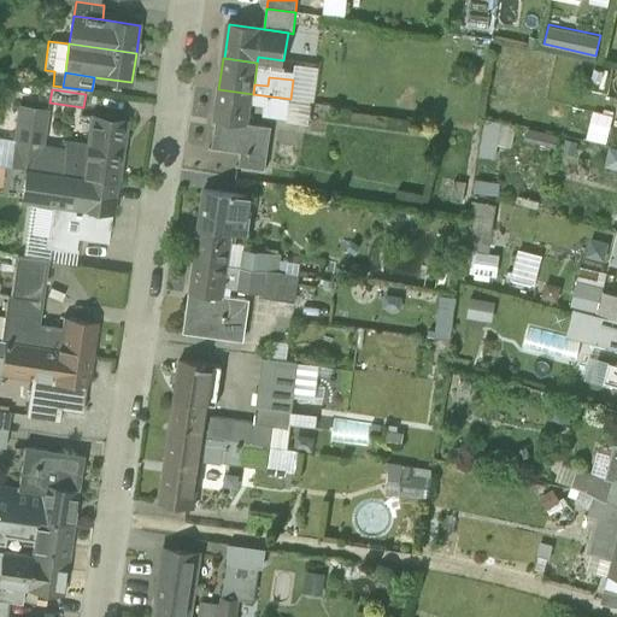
[(213,124),(216,124),(247,129),(248,127),(251,106),(253,94),(218,89),(213,124)]
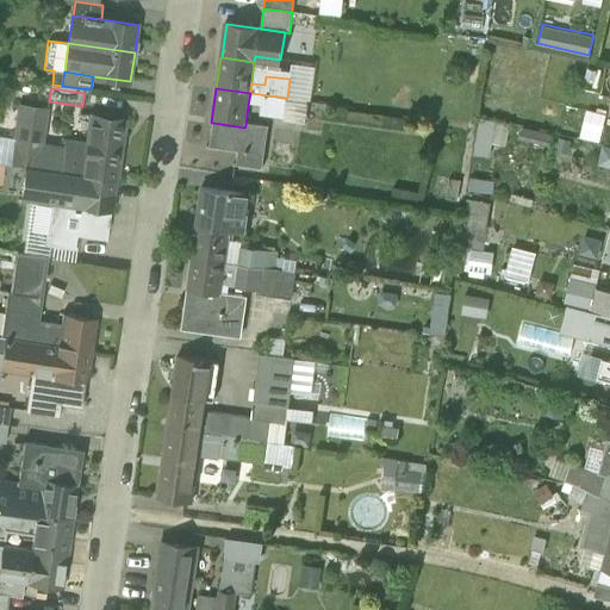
[(261,116),(284,119),(287,98),(250,93),(248,105),(262,107),(261,116)]
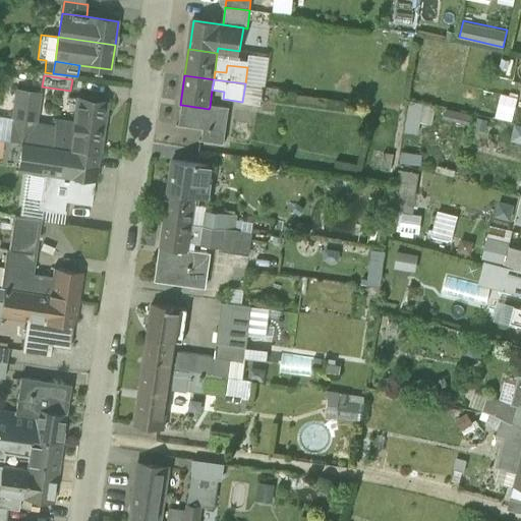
[(22,142),(51,147),(54,125),(32,122),(33,116),(37,117),(40,93),(17,90),(12,118),(9,140),(22,142)]
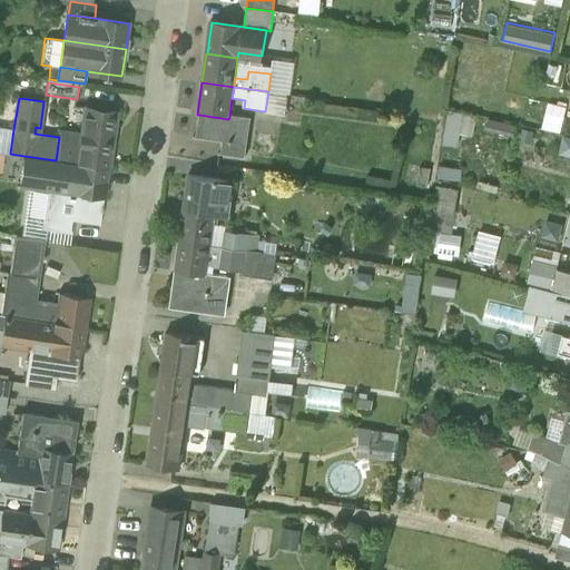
[(548,102),(542,127),(560,131),(566,107),(548,102)]
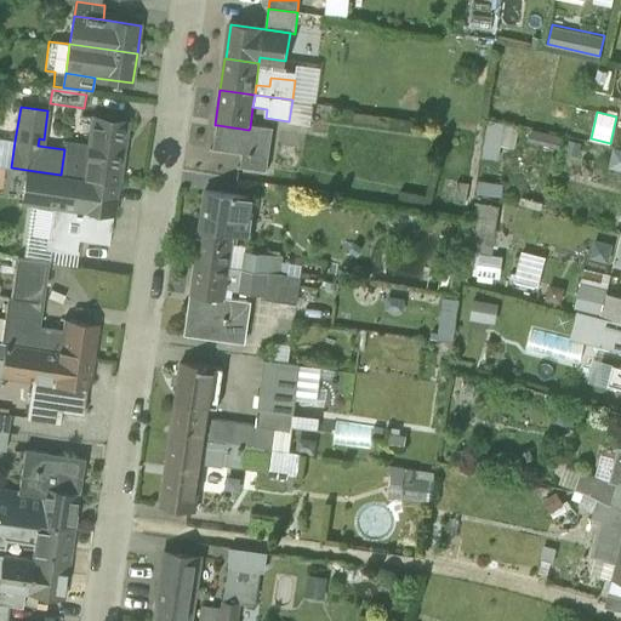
[(93,117),(89,146),(123,151),(127,121),(93,117)]
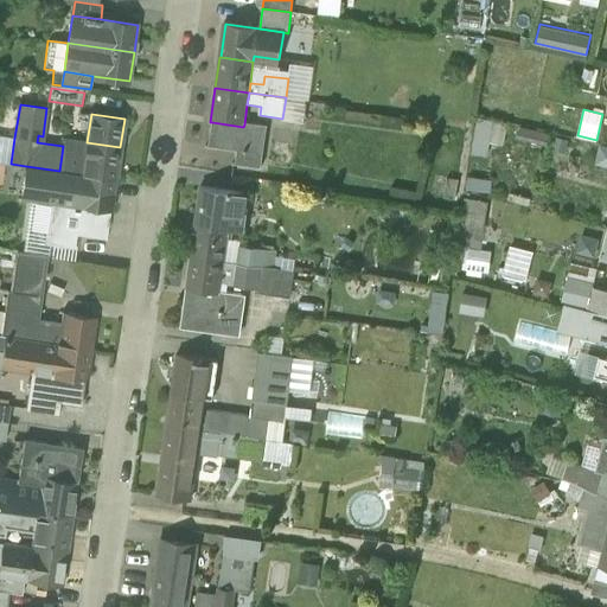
[(506,144),(509,120),(475,117),(472,154),(487,155),(487,142),(506,144)]
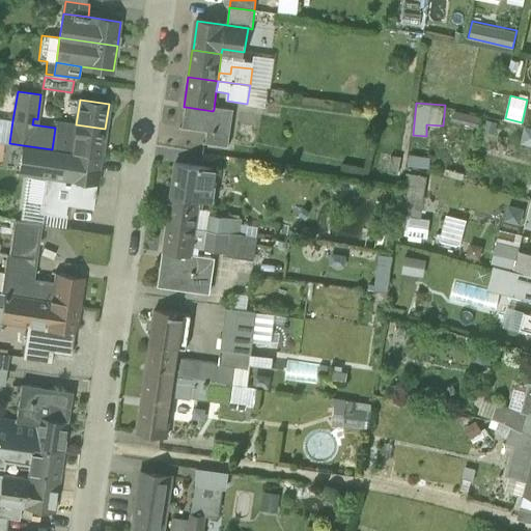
[(232,112),(214,109),(213,111),(186,107),(182,131),(207,134),(228,137),(232,112)]
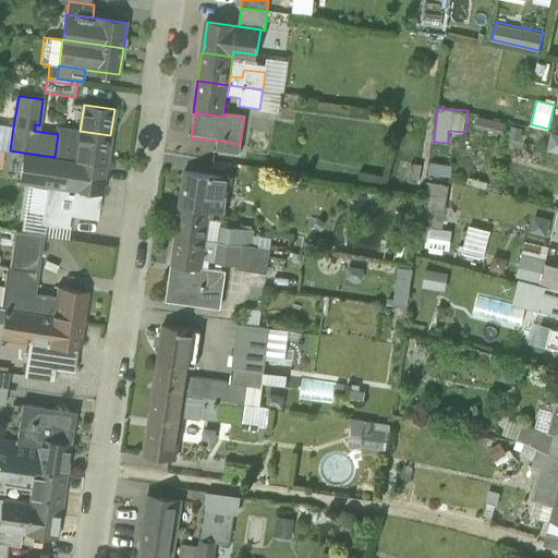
[(0,148),(10,150),(13,126),(0,124),(0,148)]
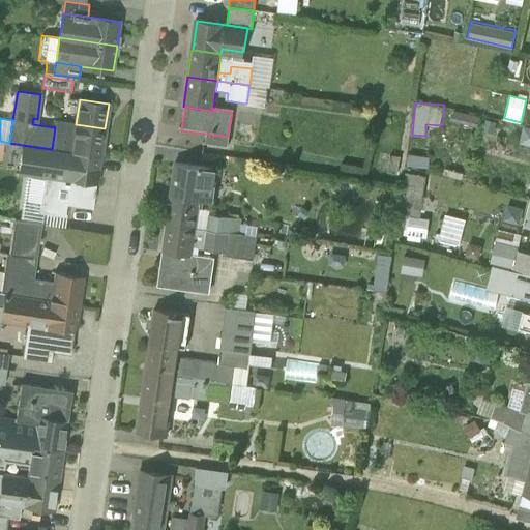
[(56,122),(55,127),(52,149),(71,152),(76,125),(56,122)]
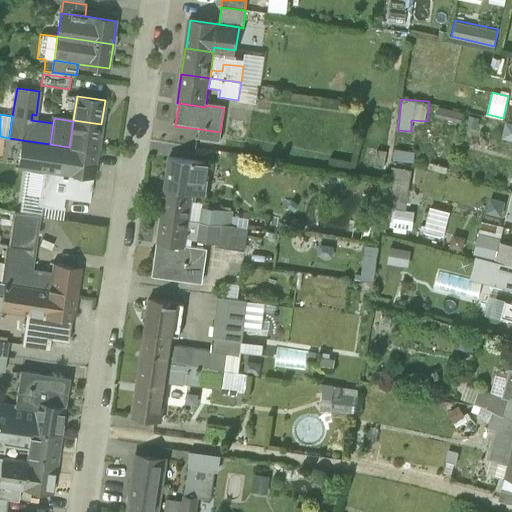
[(73,120),(73,121),(69,147),(97,151),(101,124),(73,120)]
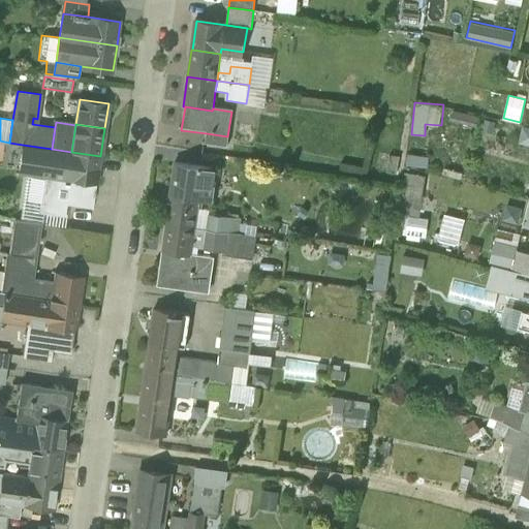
[(205,146),(225,149),(227,136),(207,133),(205,146)]
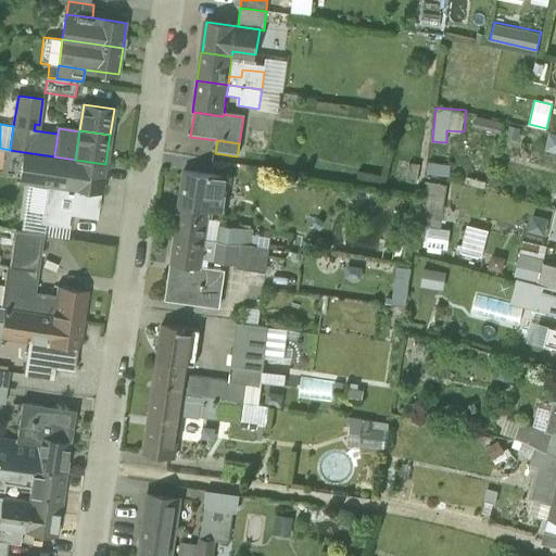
[(48,185),(72,188),(75,160),(54,156),(24,152),(20,180),(28,181),(48,185)]
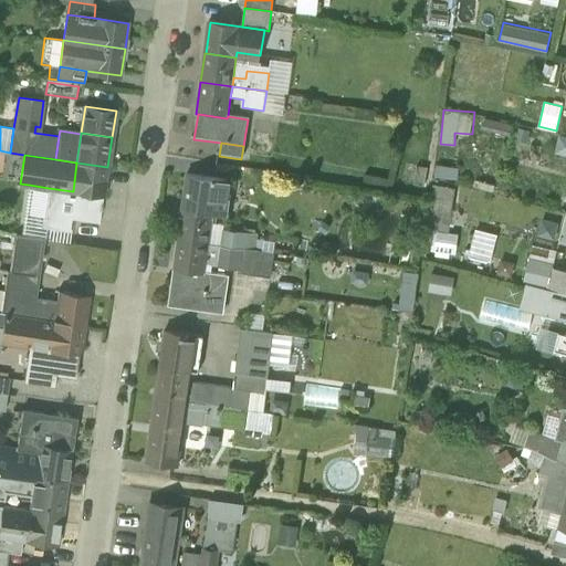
[(107,167),(76,163),(73,191),(73,192),(103,197),(104,197),(108,167),(107,167)]
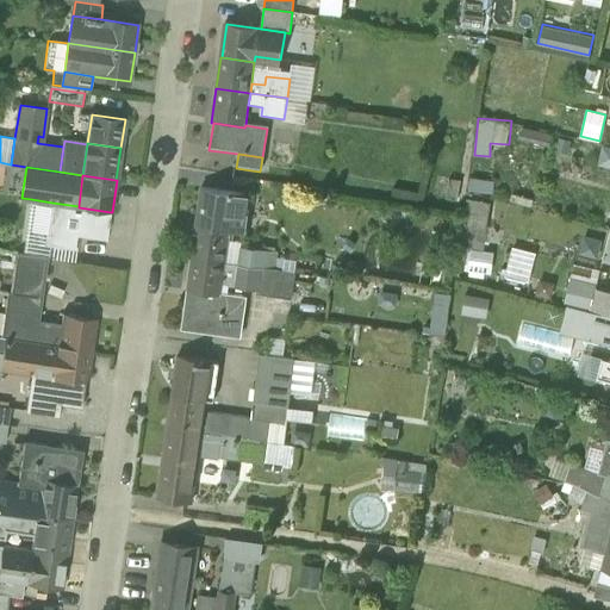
[(495,192),(496,179),(470,175),(468,188),(495,192)]
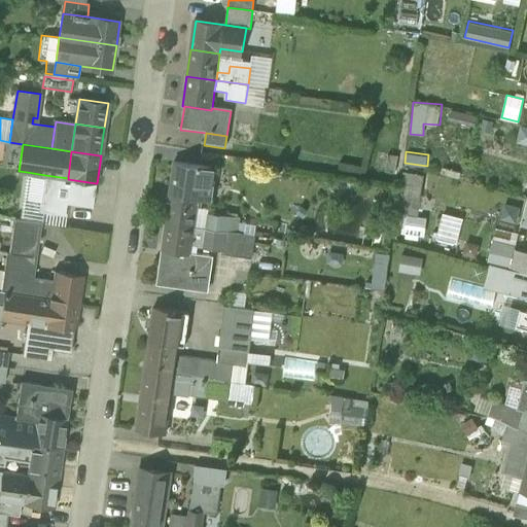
[(174,163),(170,195),(199,200),(210,201),(215,168),(174,163)]
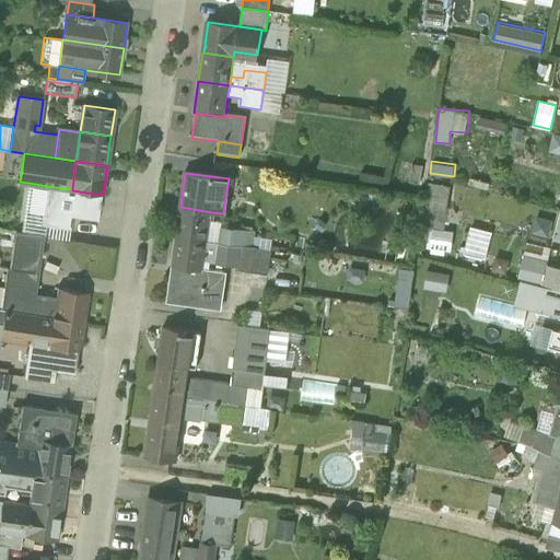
[(43,224),(44,212),(48,186),(28,183),(23,221),(43,224)]
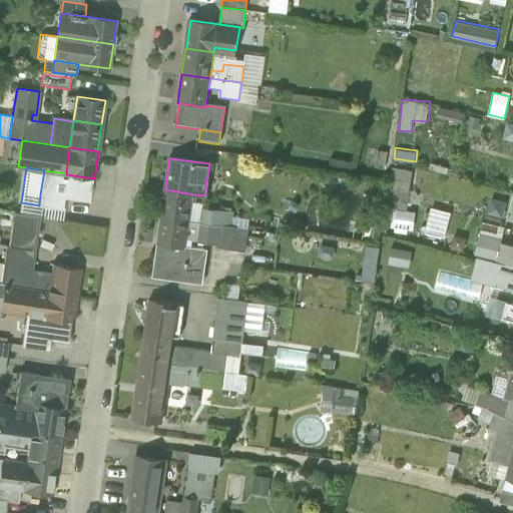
[(408,209),(413,170),(394,167),(388,205),(395,206),(392,226),(413,229),(416,210),(408,209)]
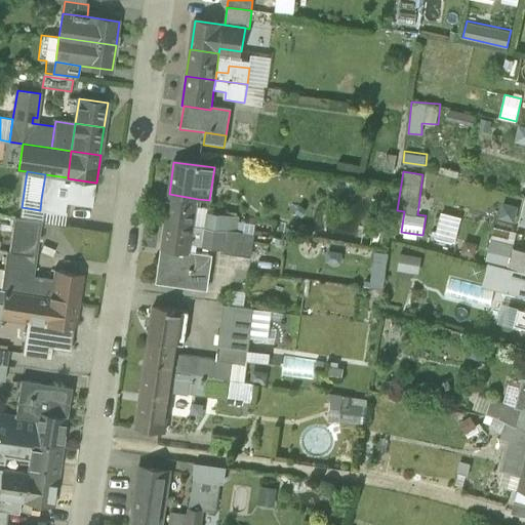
[(68,177),(45,174),(41,199),(67,202),(93,206),(93,204),(92,204),(95,183),(68,178),(68,177)]
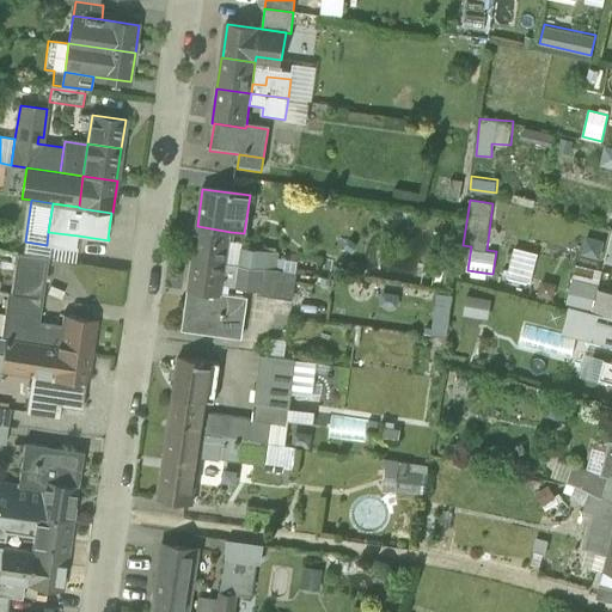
[(230,242),(231,232),(197,226),(193,258),(226,263),(228,248),(233,249),(234,243),(230,242)]
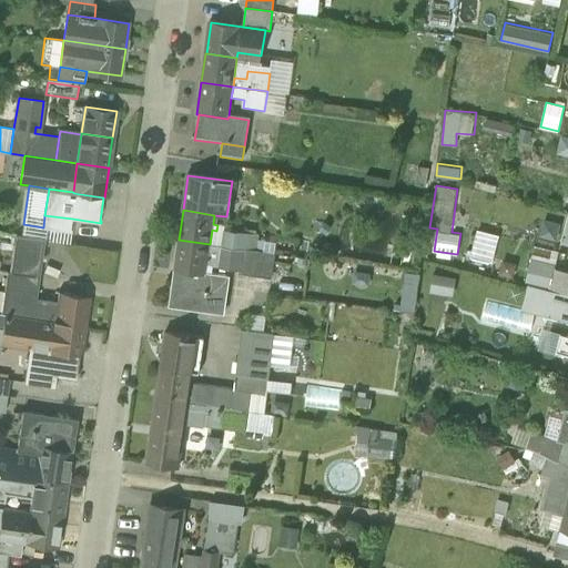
[(43,227),(71,232),(71,229),(70,229),(72,219),(44,215),(43,227)]
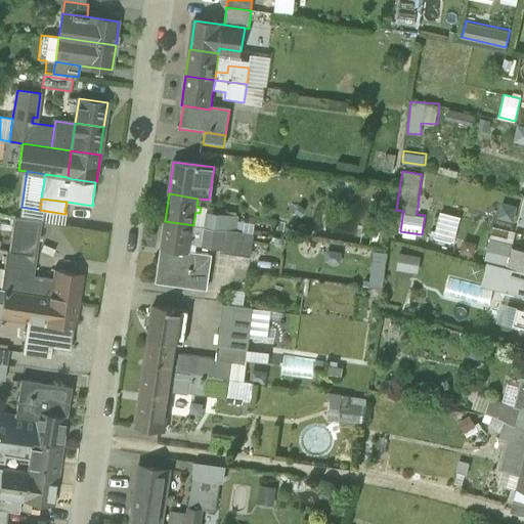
[(224,229),(236,231),(238,217),(235,216),(236,213),(223,211),(223,214),(207,212),(205,227),(224,229)]
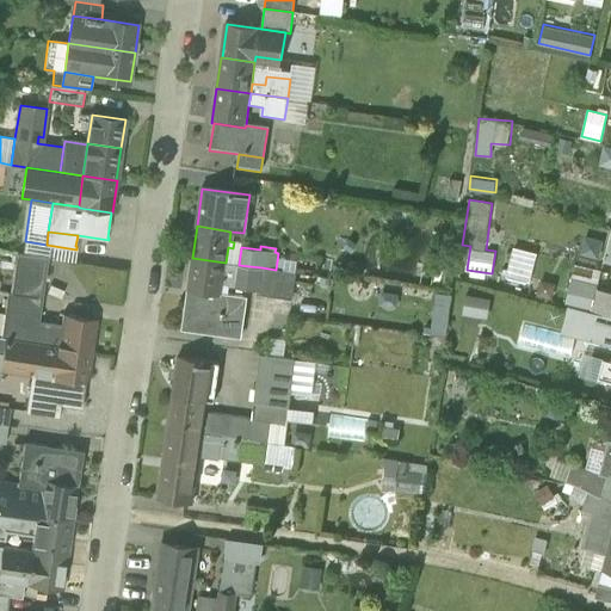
[(14,269),(45,272),(48,258),(17,253),(14,269)]
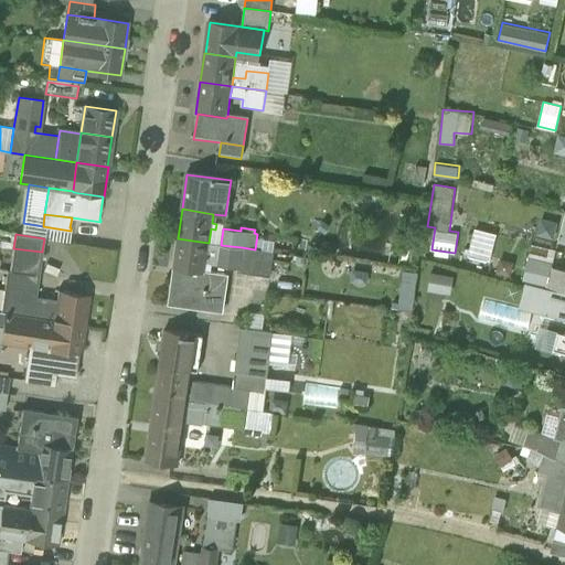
[(532,244),(557,246),(557,238),(532,235),(532,244)]
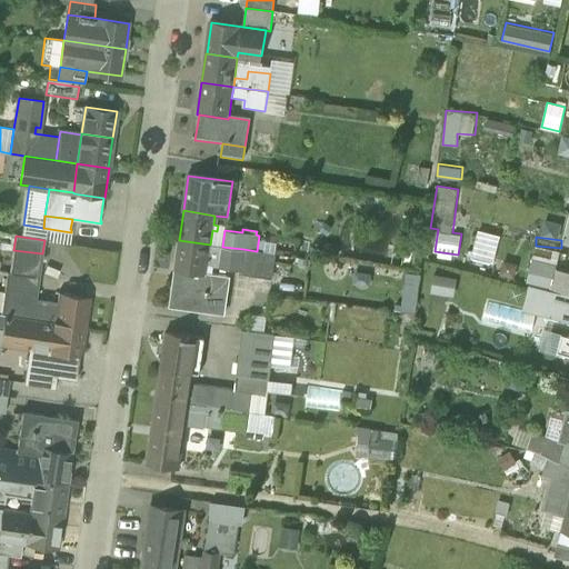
[(175,270),(176,270),(206,275),(206,273),(207,266),(210,245),(179,240),(175,270)]
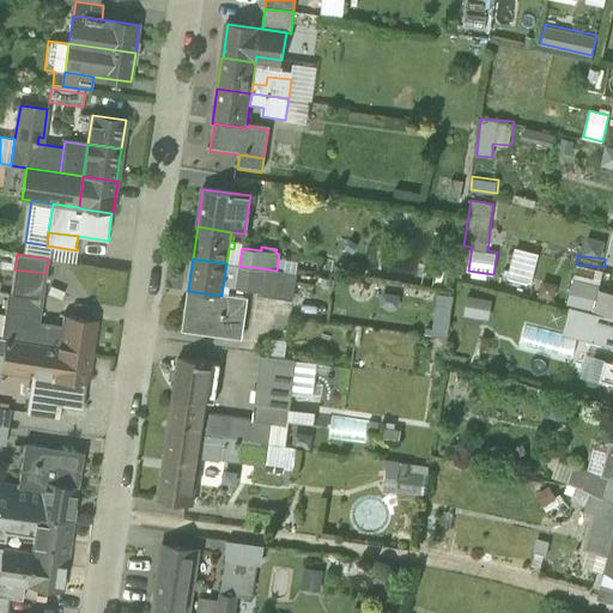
[(240,266),(226,263),(223,286),(236,287),(236,289),(259,291),(262,268),(240,266)]
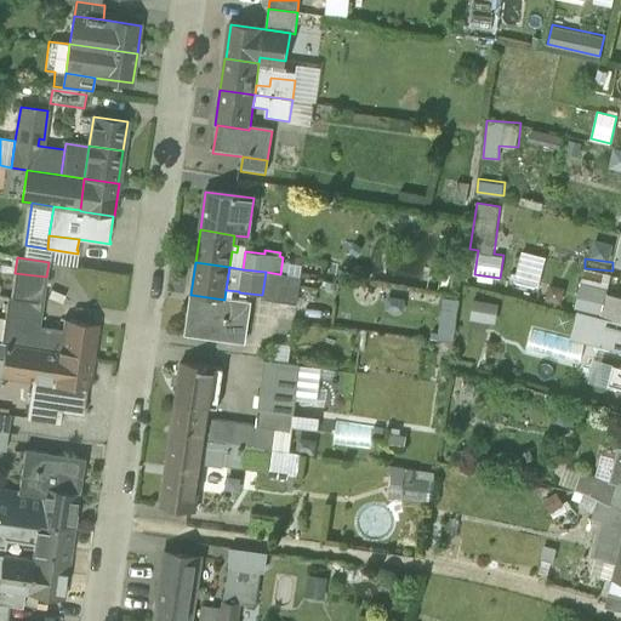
[(262,300),(296,305),(301,278),(280,274),(266,272),(262,295),(262,300)]
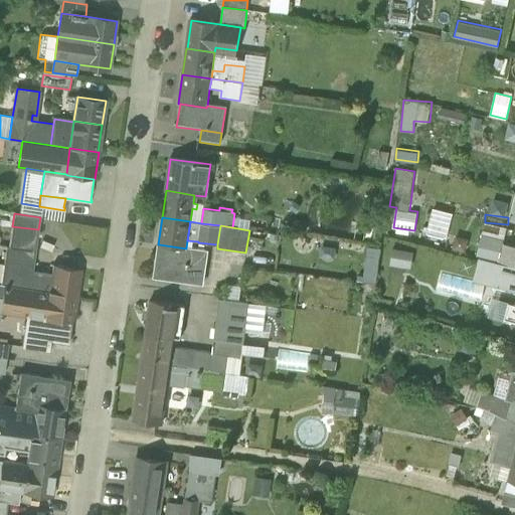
[(9,246),(35,249),(38,229),(12,226),(9,246)]
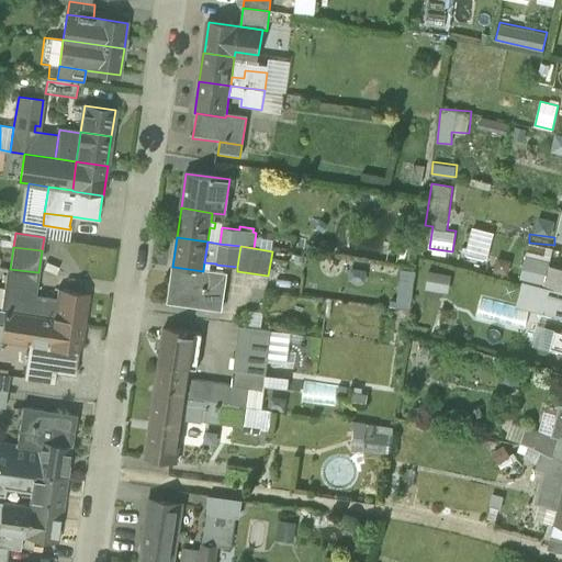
[(226,273),(203,270),(203,271),(173,267),(169,302),(221,310),(226,273)]
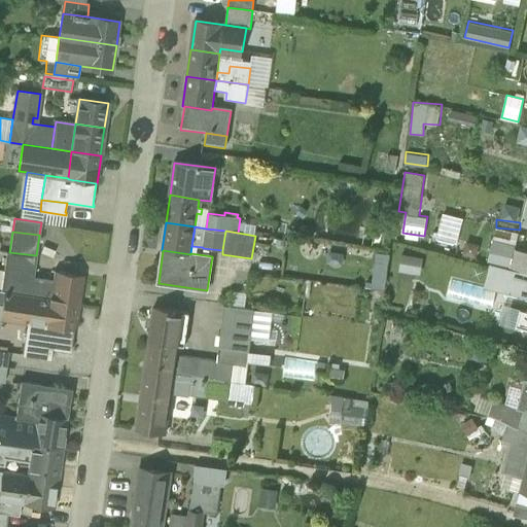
[(4,269),(34,273),(36,255),(9,252),(6,251),(4,269)]
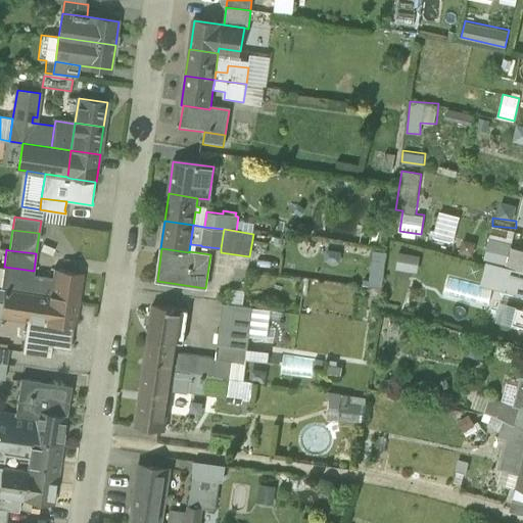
[(370,286),(383,286),(384,251),(370,250),(370,286)]
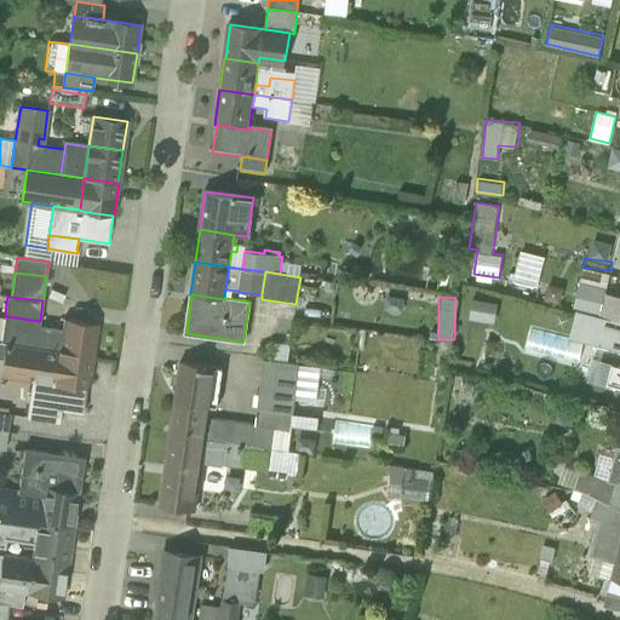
[(495,321),(497,302),(471,299),(470,319),(495,321)]
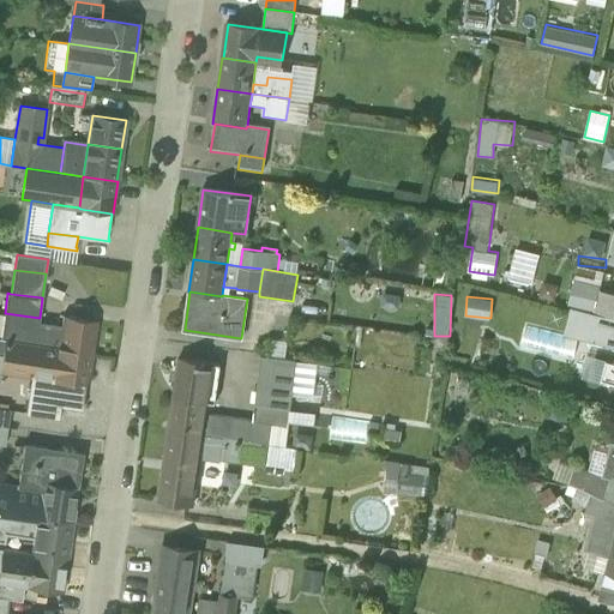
[(601,317),(607,318),(612,301),(600,299),(596,314),(601,317)]
